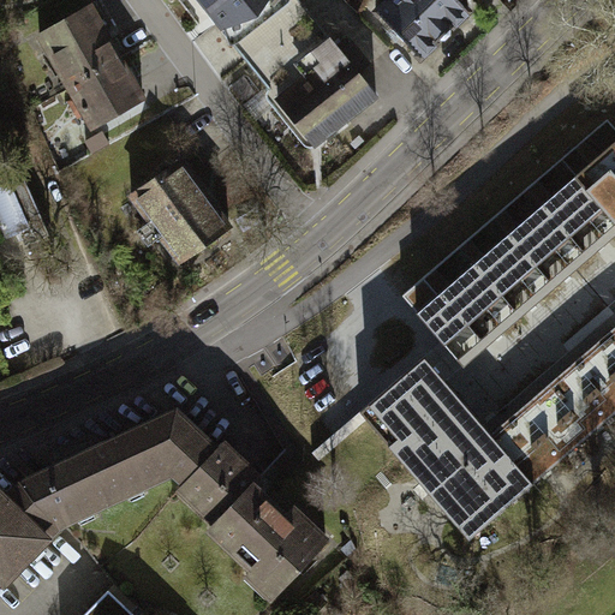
[(202,0),(278,96),(336,51),(297,0),(288,0),(288,1),(287,0),(202,0)]
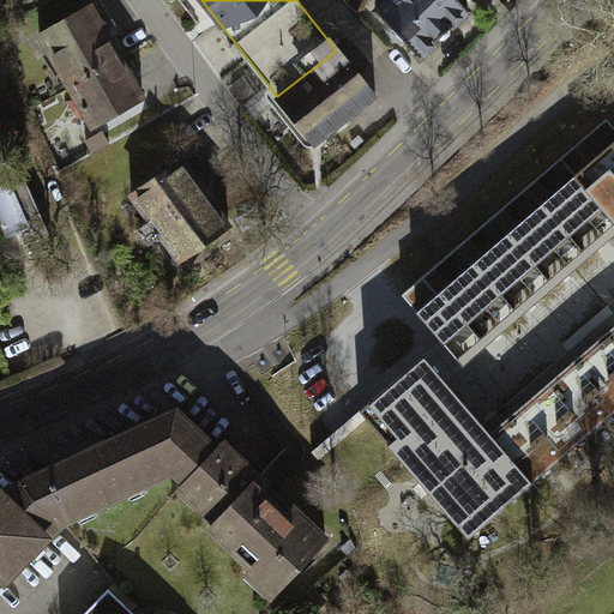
[(468,0),(411,0),(395,16),(437,55),(482,13),(468,0)]
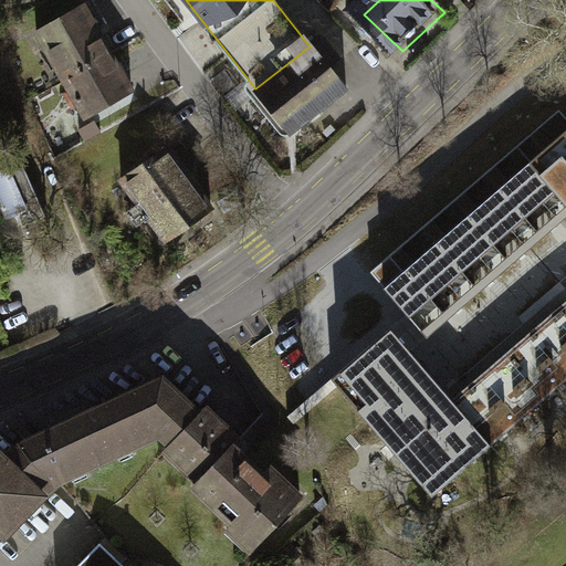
[(153,96),(96,7),(45,35),(103,127),(153,96)]
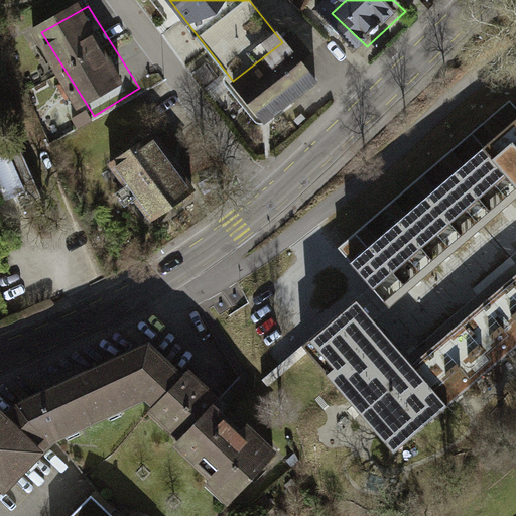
[(282,42),(233,81),(265,122),(316,82),(300,61),(311,53),(295,32),(282,42)]
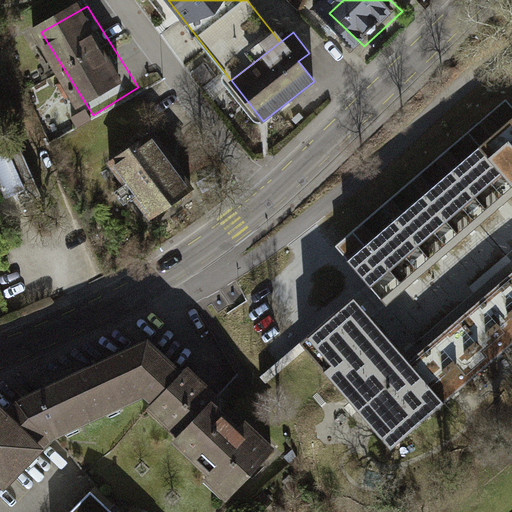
[(0,88),(0,115),(10,111),(0,88)]
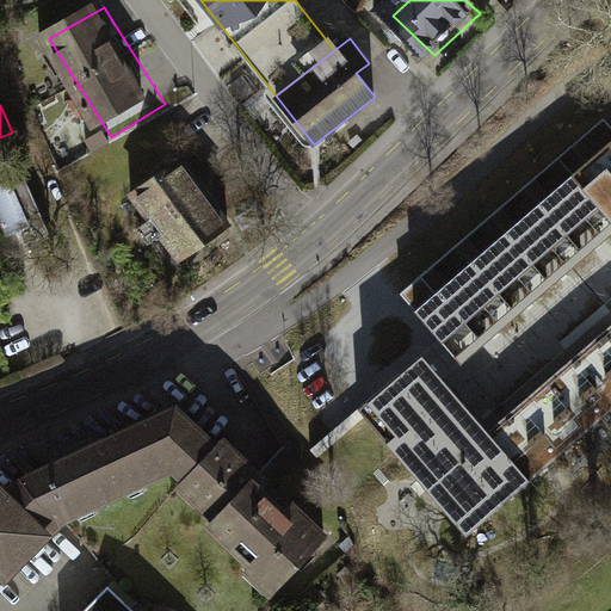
[(610,124),(606,118),(402,294),(463,365),(486,346),(479,339),(466,323),(483,308),(498,323),(513,309),(500,294),(518,278),(531,294),(547,281),(534,265),(554,248),(567,264),(580,252),(567,236),(586,221),(600,235),(610,226),(610,124)]
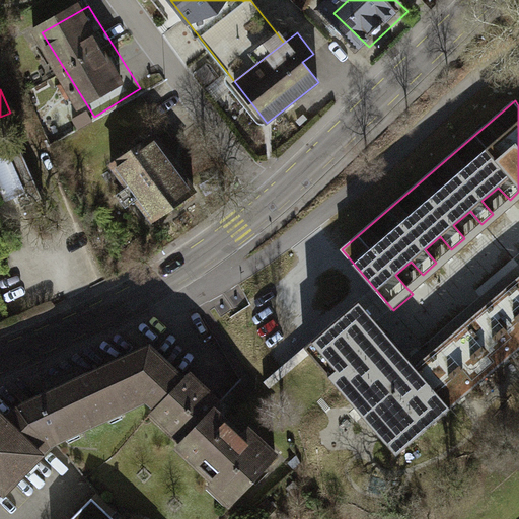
[(169,141),(130,168),(168,223),(205,195),(169,141)]
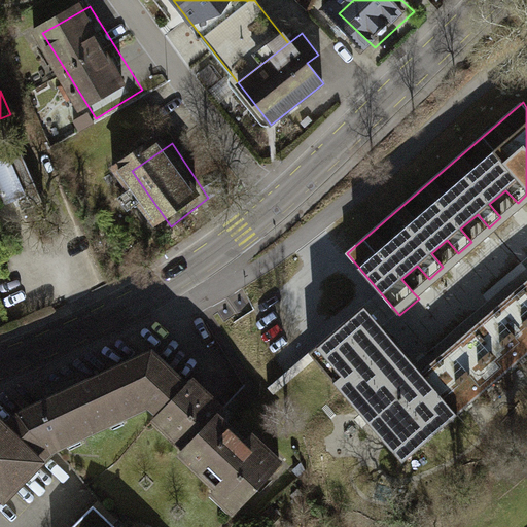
[(29,148),(0,159),(0,177),(11,208),(25,203),(33,215),(51,208),(29,148)]
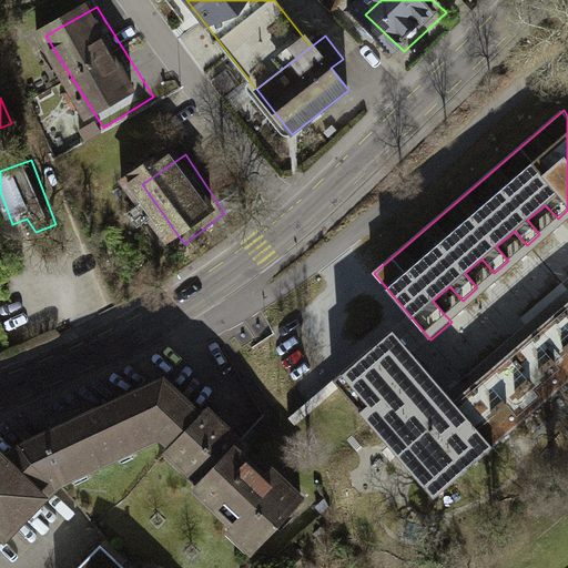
[(567,384),(567,302),(454,401),(394,331),(320,394),(326,401),(341,388),(436,498),(567,384)]
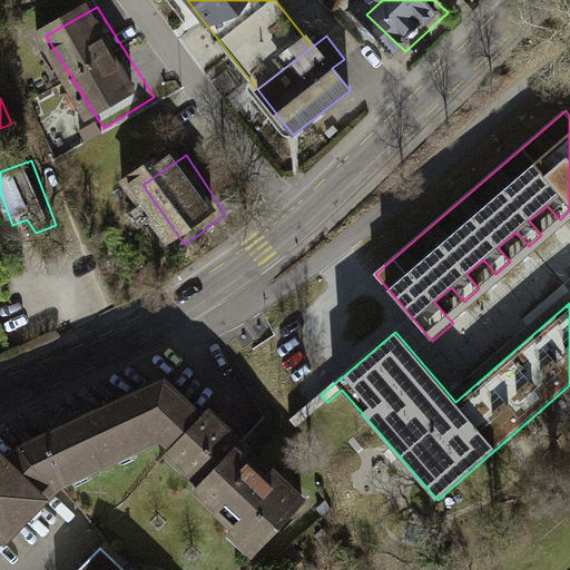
[(174,374),(12,446),(55,494),(169,445),(174,374)]
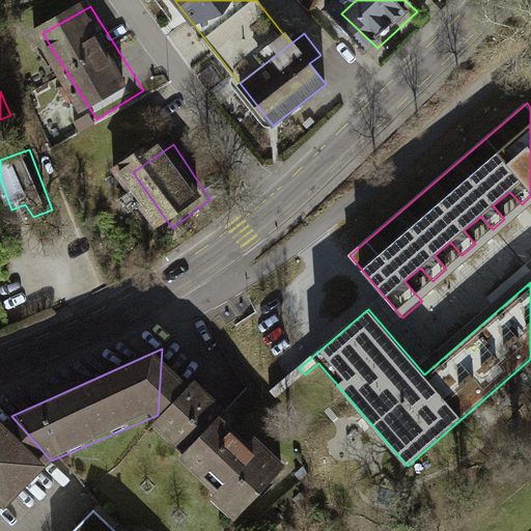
[(158,415),(169,421),(201,389),(162,348),(158,415)]
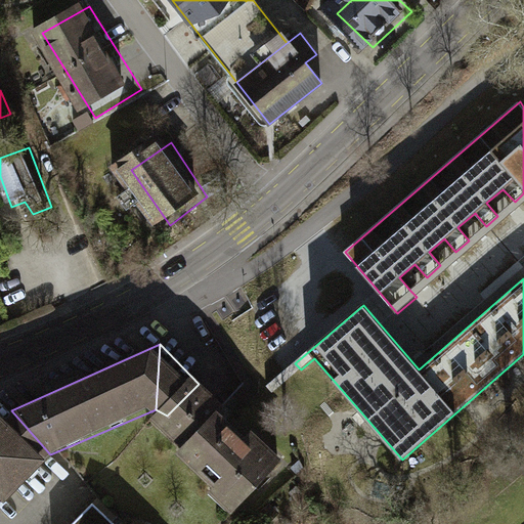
[(163,421),(194,451),(235,409),(238,406),(207,376),(199,384),(167,416),(163,421)]
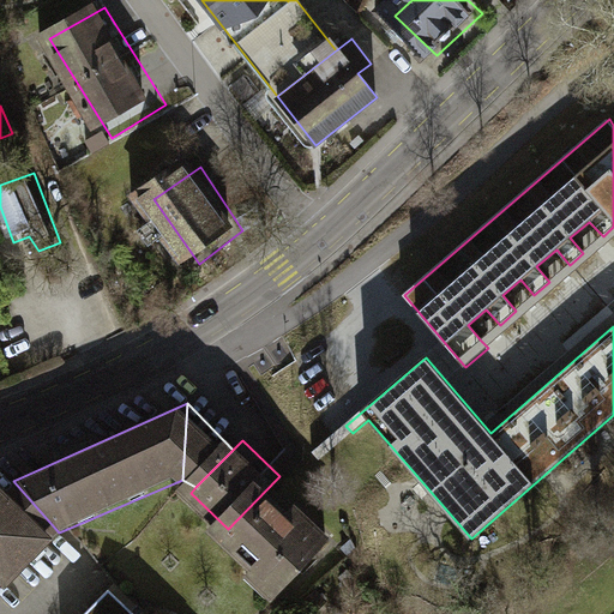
[(6,474),(0,479),(0,579),(16,597),(72,547),(59,533),(13,481),(6,474)]
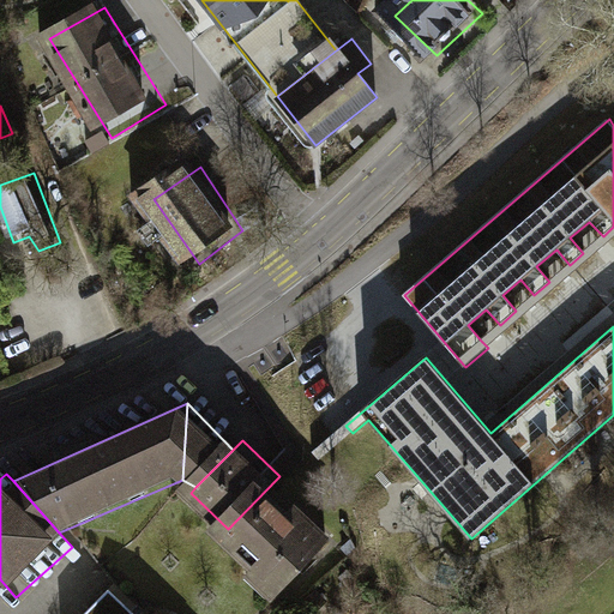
[(222,535),(292,603),(345,548),(276,480),(228,529),(222,535)]
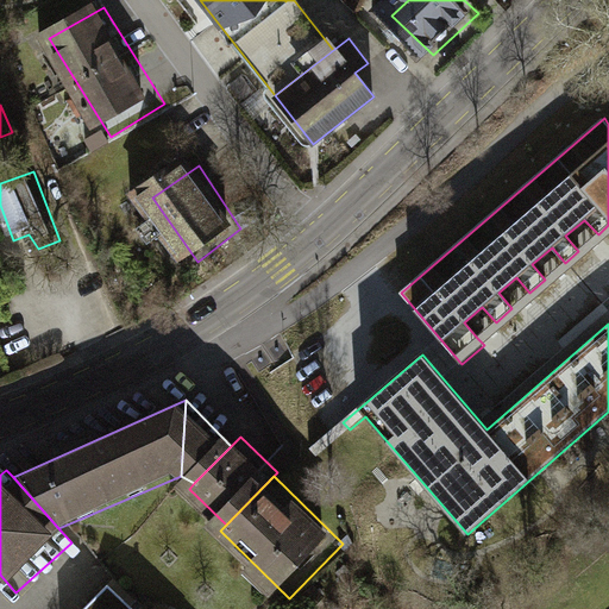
[(151,608),(121,576),(85,608),(151,608)]
